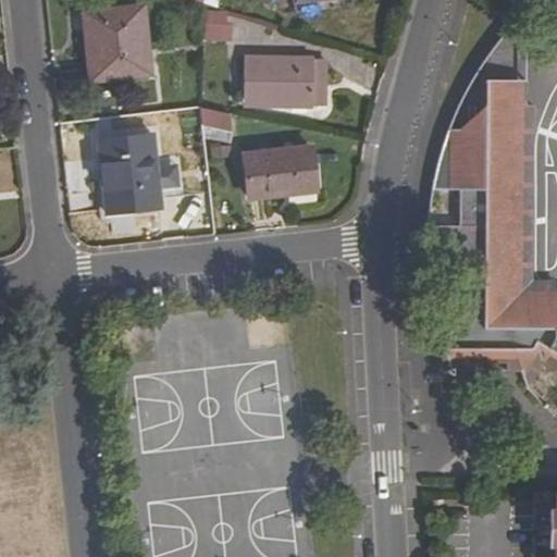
[(146,9),(89,13),(93,45),(98,45),(102,79),(151,75),(146,9)]
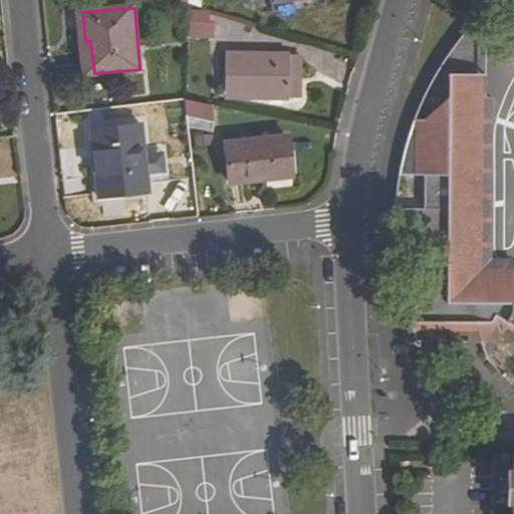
[(193,35),(216,36),(216,21),(207,21),(207,10),(194,10),(193,35)]
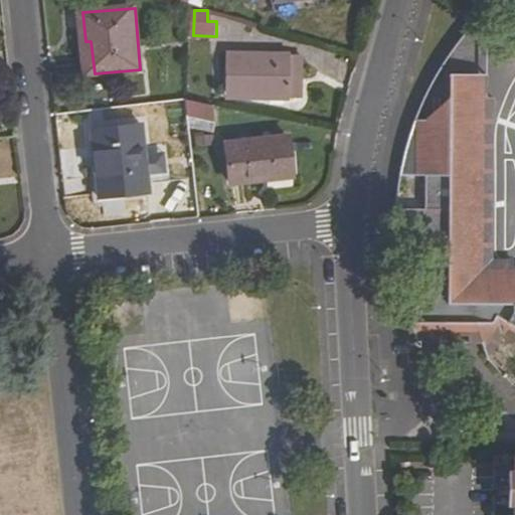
[(487,34),(487,10),(483,13),(473,24),(469,27),(465,34),(487,34)]
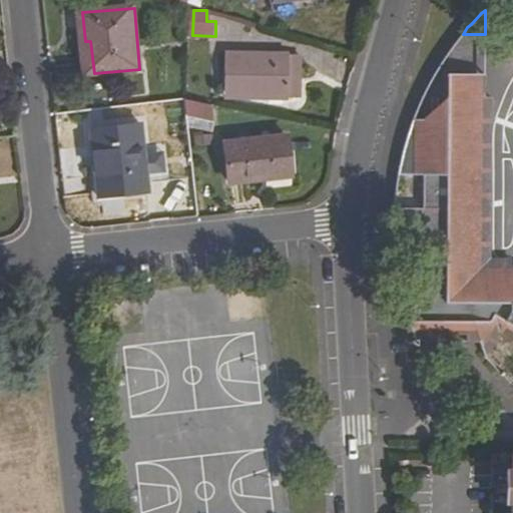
[(288,49),(225,51),(227,87),(241,86),(241,99),(290,96),(289,73),(299,72),(297,49),(288,49)]
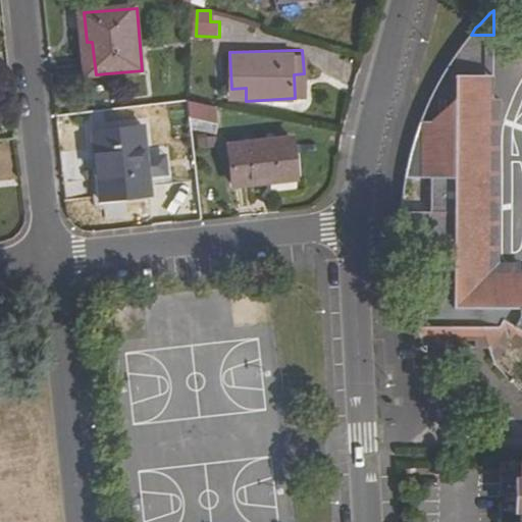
[(305,97),(304,73),(294,74),(295,98),(305,97)]
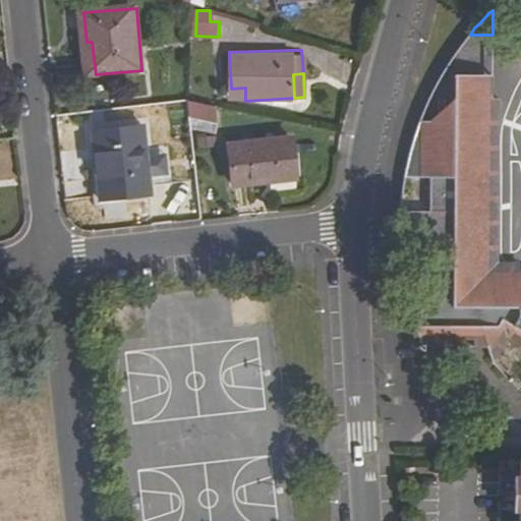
[(491,75),(454,74),(454,122),(491,122),(491,98),(491,75)]
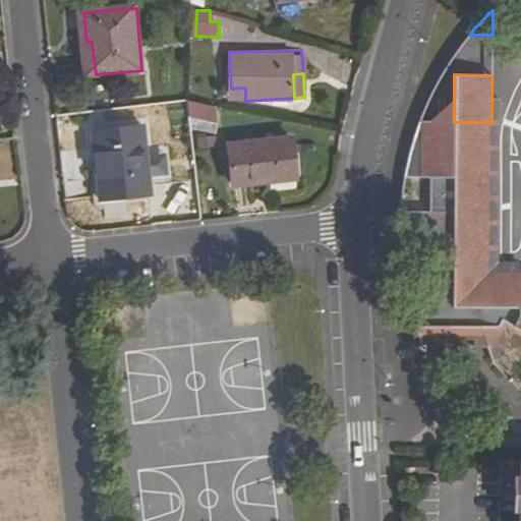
[(499,99),(491,98),(491,122),(490,270),(519,271),(519,264),(498,264),(499,99)]
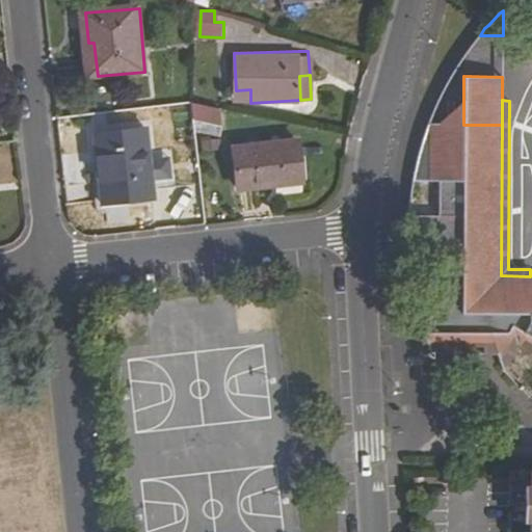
[(192,104),(190,120),(218,123),(220,107),(192,104)]
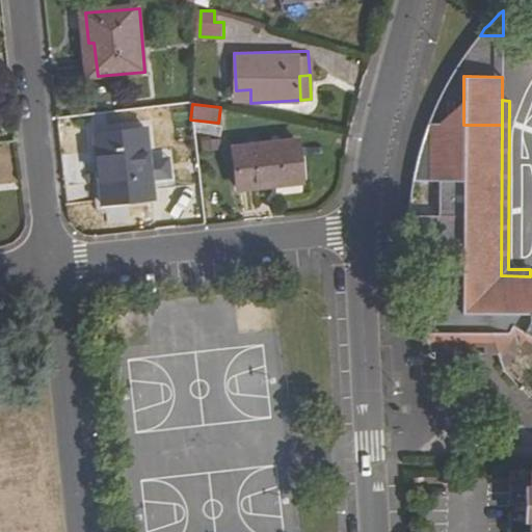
[(531,275),(530,276),(501,275),(502,125),(463,125),(427,124),(423,135),(417,156),(411,181),(439,181),(440,215),(407,215),(406,243),(408,262),(430,262),(429,333),(423,333),(427,345),(431,354),(451,354),(451,347),(483,347),(483,354),(497,355),(512,327),(531,339),(531,275)]
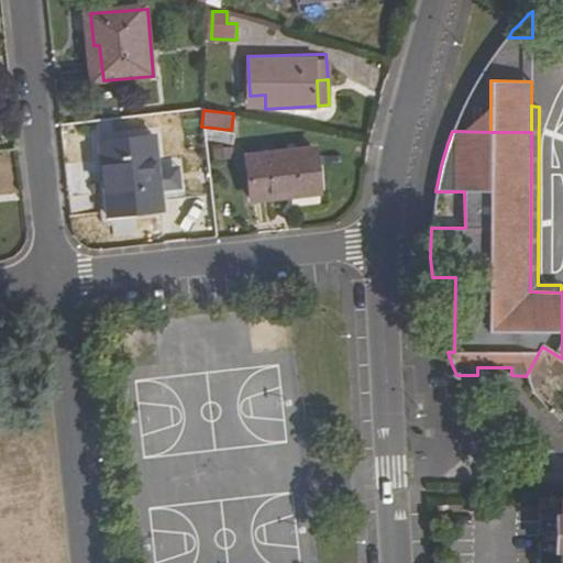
[(157,139),(105,144),(112,219),(164,214),(157,139)]
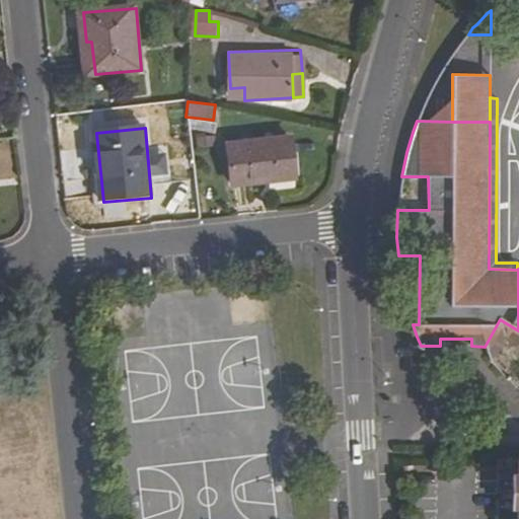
[(294,141),(232,147),(235,187),(270,182),(270,179),(297,176),(294,141)]
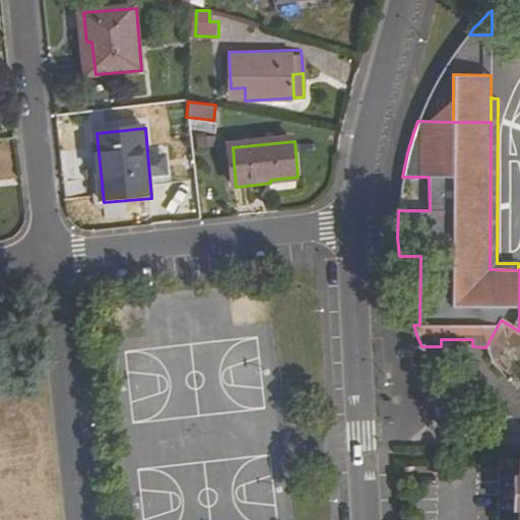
[(519,331),(501,320),(485,347),(491,363),(506,339),(519,347),(519,331)]
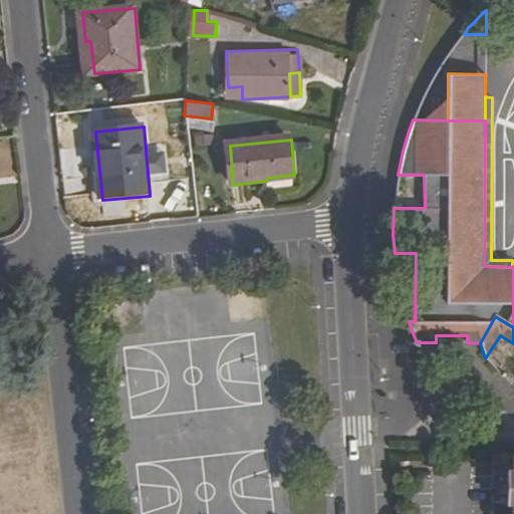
[(513,513),(513,453),(491,453),(490,513),(513,513)]
